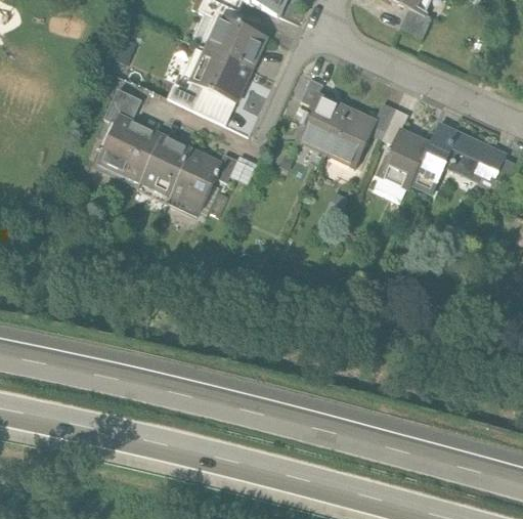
[(203,0),(199,8),(217,17),(219,13),(241,23),(245,13),(238,10),(244,0),(203,0)]
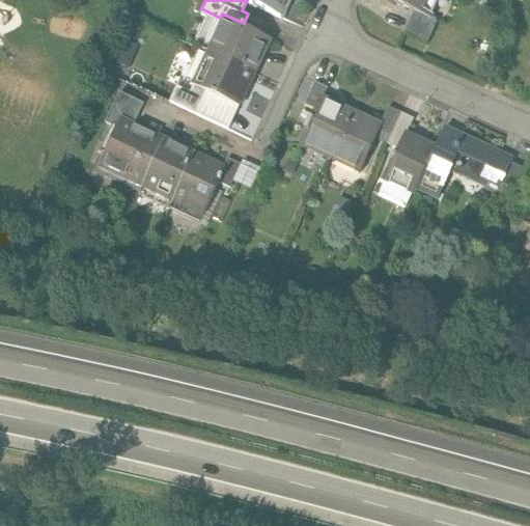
[(281,15),(287,0),(249,0),(281,15)]
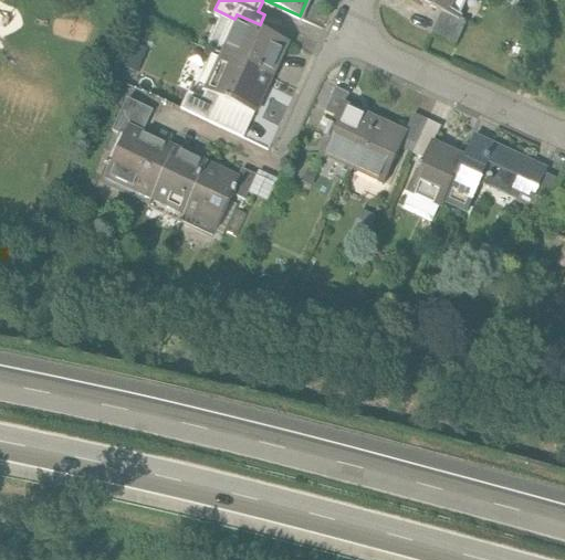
[(427,0),(462,16),(468,0),(427,0)]
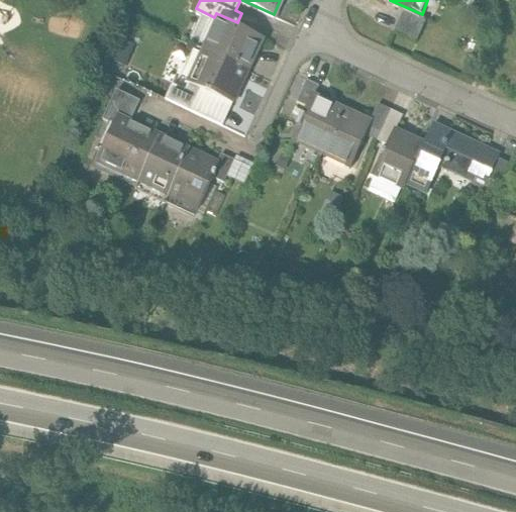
[(200,47),(249,70),(265,34),(237,22),(216,13),(214,17),(200,47)]
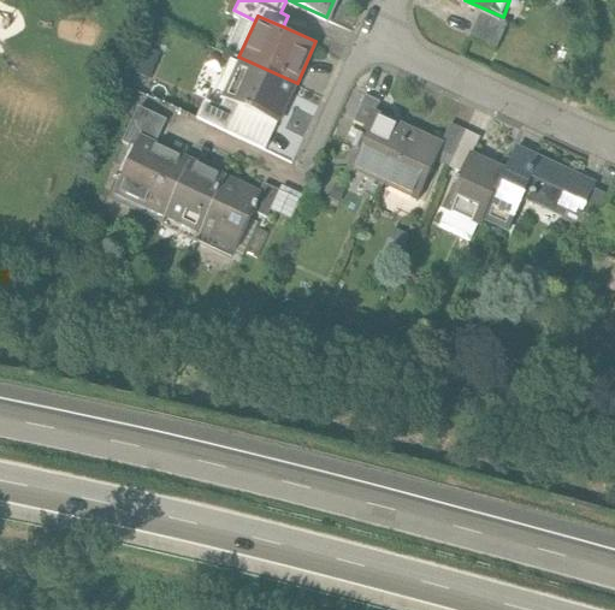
[(241,104),(281,120),(297,83),(238,57),(222,95),(241,104)]
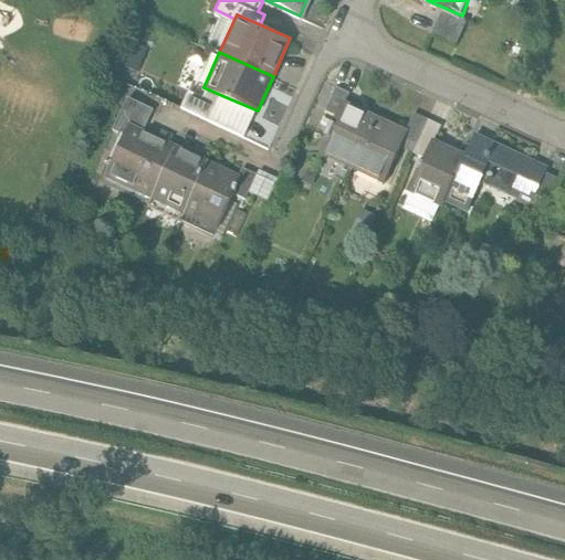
[(209,122),(221,95),(203,87),(191,82),(179,107),(209,122)]
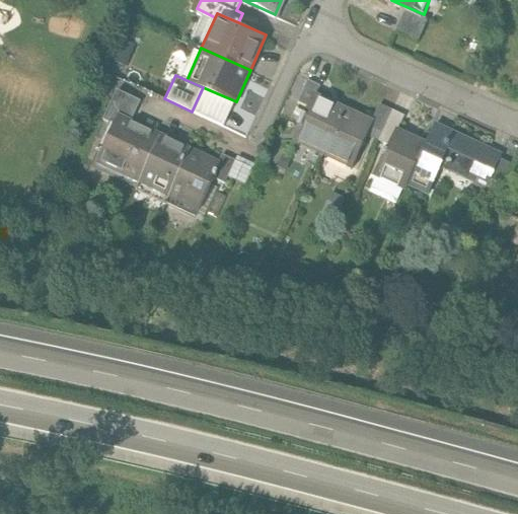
[(298,99),(310,104),(316,90),(320,83),(308,77),(298,99)]
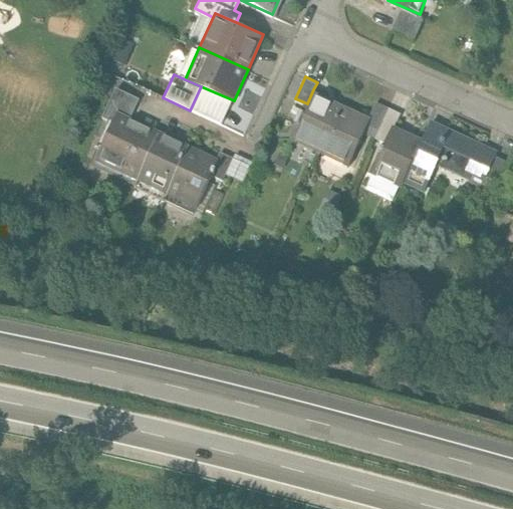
[(115,111),(130,118),(139,98),(114,87),(101,116),(111,120),(115,111)]
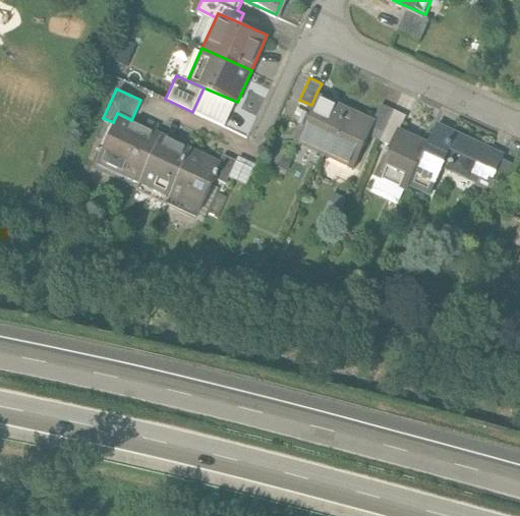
[(347,104),(318,91),(311,105),(295,140),(324,154),(347,104)]
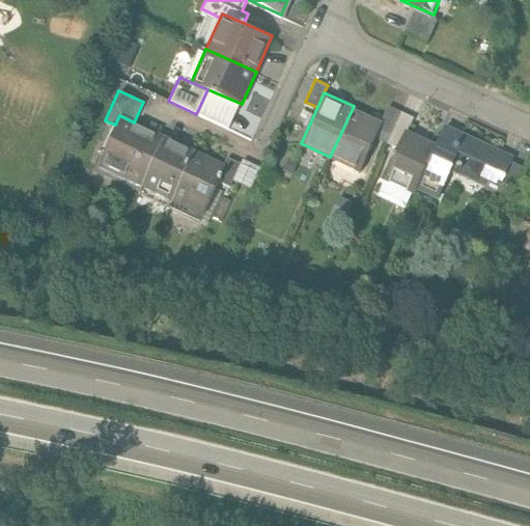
[(377,135),(397,144),(406,128),(411,114),(390,105),(383,119),(377,135)]
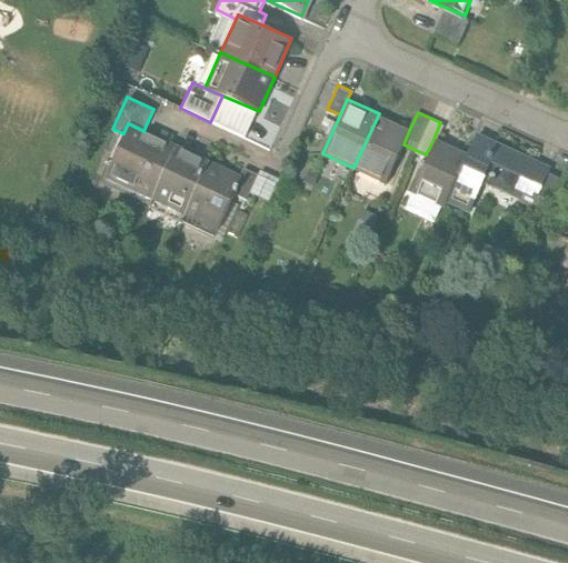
[(410,128),(379,113),(354,168),(386,182),(404,144),(410,128)]
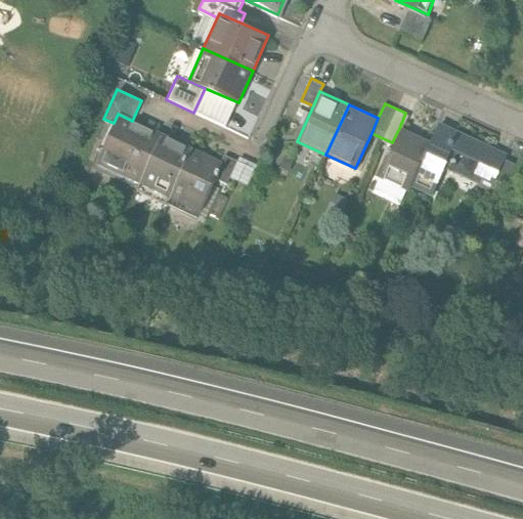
[(114,123),(95,164),(139,184),(162,134),(132,121),(118,114),(114,123)]
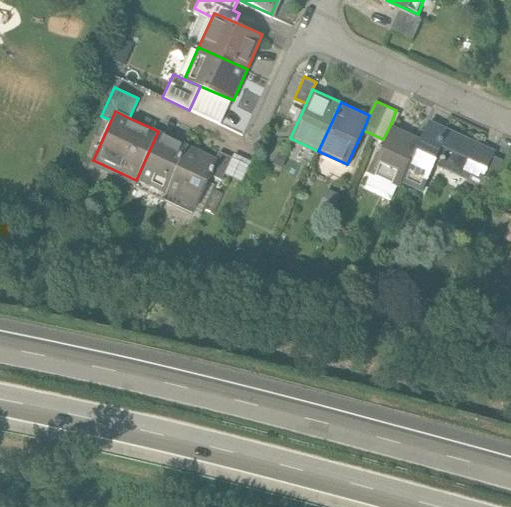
[(421,137),(403,176),(425,186),(435,162),(480,183),(484,175),(496,148),(429,118),(421,137)]
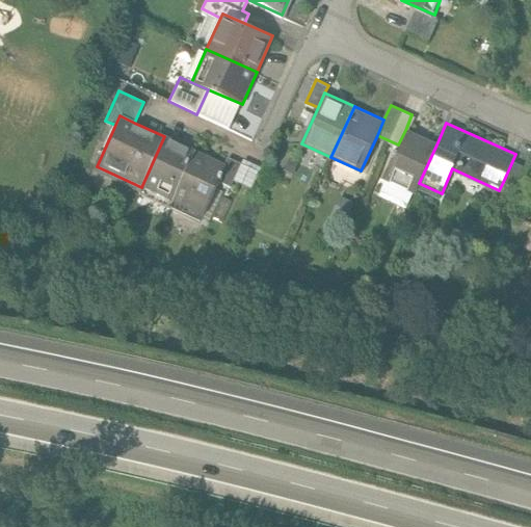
[(382,179),(414,193),(419,183),(437,142),(406,128),(398,145),(382,179)]
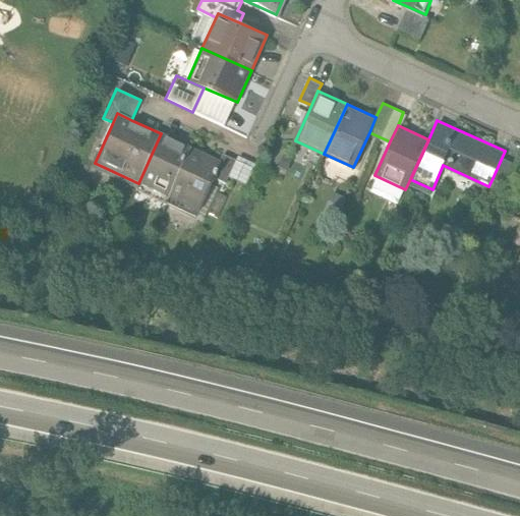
[(190,147),(161,133),(138,183),(168,196),(190,147)]
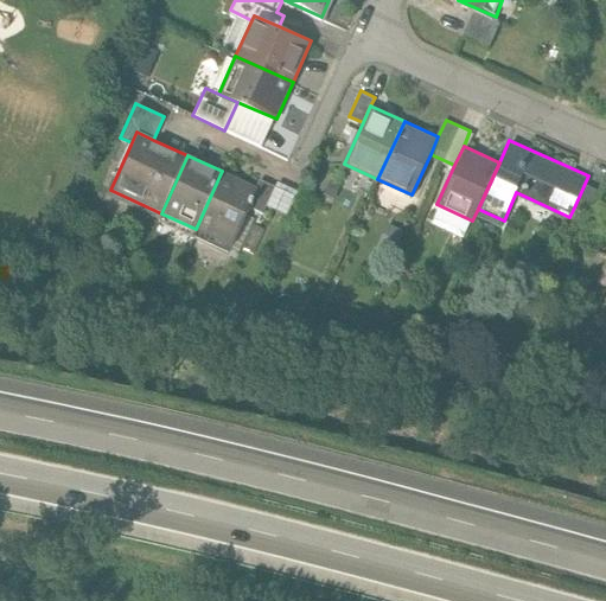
[(256,186),(222,171),(196,229),(230,244),(248,205),(256,186)]
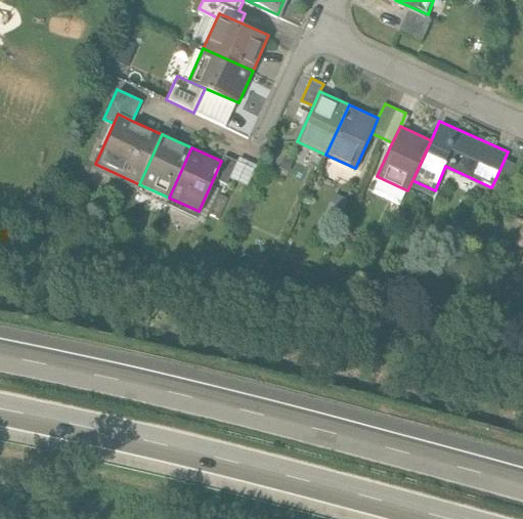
[(520,158),(508,152),(495,179),(509,184),(520,158)]
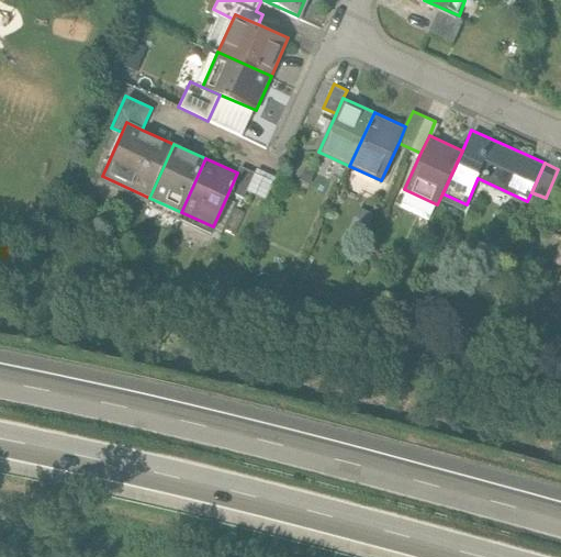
[(240,164),(237,173),(229,190),(245,197),(256,170),(240,164)]
